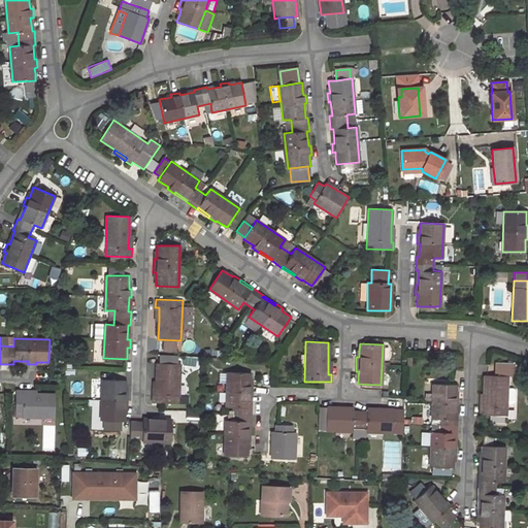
[(495,375),(507,376),(515,376),(515,363),(495,362),(495,375)]
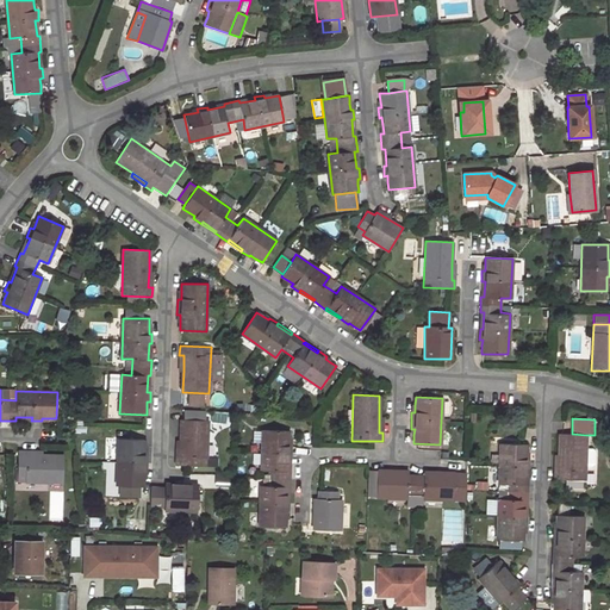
[(181,440),(181,456),(176,456),(176,465),(206,466),(207,421),(181,419),(181,440)]
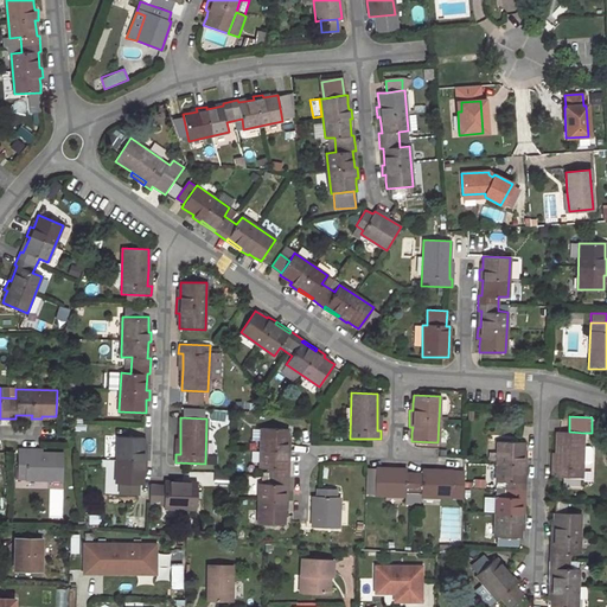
[(269,468),(269,484),(259,484),(257,523),(285,524),(285,518),(285,511),(288,511),(288,500),(285,500),(286,485),(288,485),(289,470),(286,470),(287,453),(289,453),(289,443),(287,443),(287,436),(287,428),(261,428),(260,468),(269,468)]
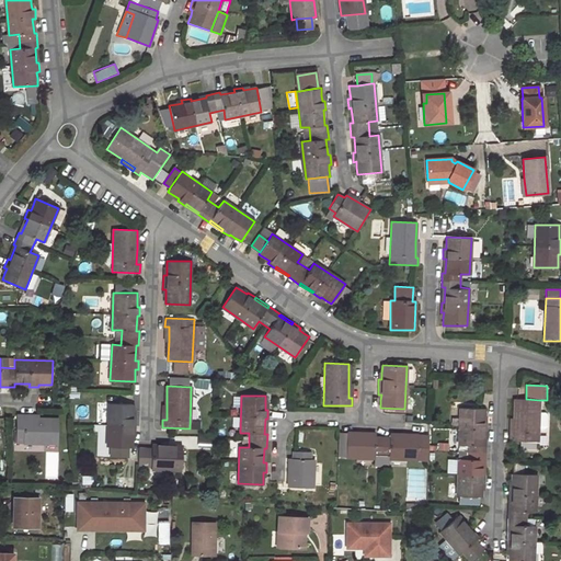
[(514,419),(514,433),(510,433),(510,441),(538,442),(539,400),(526,399),(514,399),(514,419)]
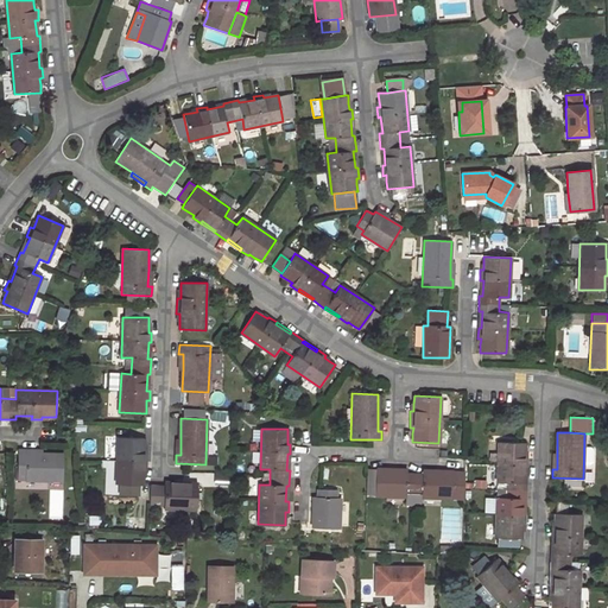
[(118,437),(116,483),(143,485),(143,476),(143,470),(146,470),(147,454),(144,454),(144,448),(145,438),(118,437)]
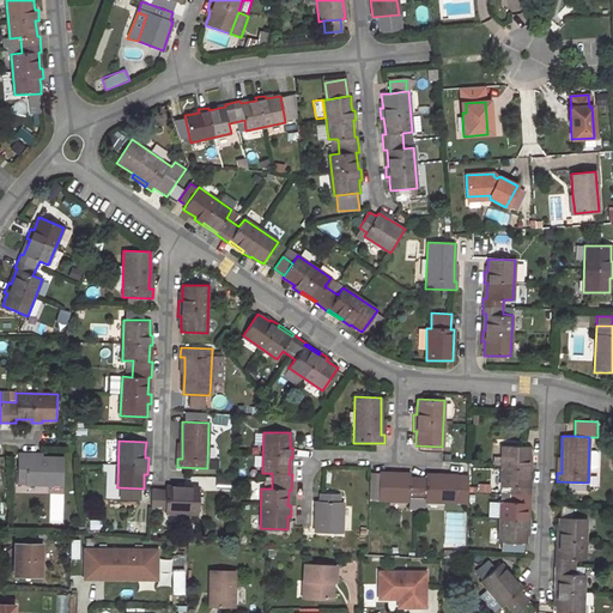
[(510,486),(510,502),(499,502),(499,542),(526,542),(526,535),(526,530),(529,530),(530,520),(527,520),(527,503),(530,503),(530,487),(528,487),(528,472),(532,472),(532,461),(528,461),(529,454),(529,445),(502,445),(501,485),(510,486)]
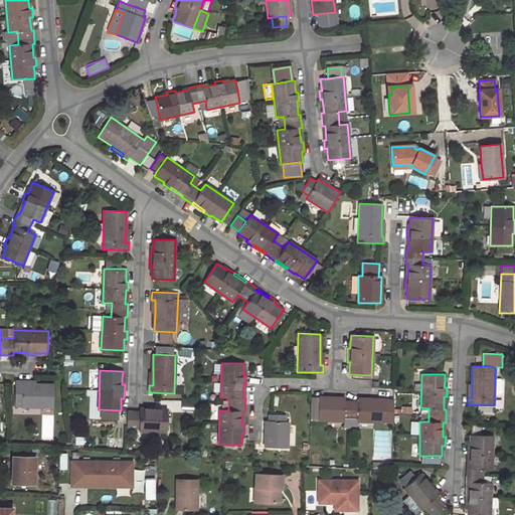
[(14,406),(53,407),(53,384),(36,384),(23,384),(23,380),(15,380),(14,406)]
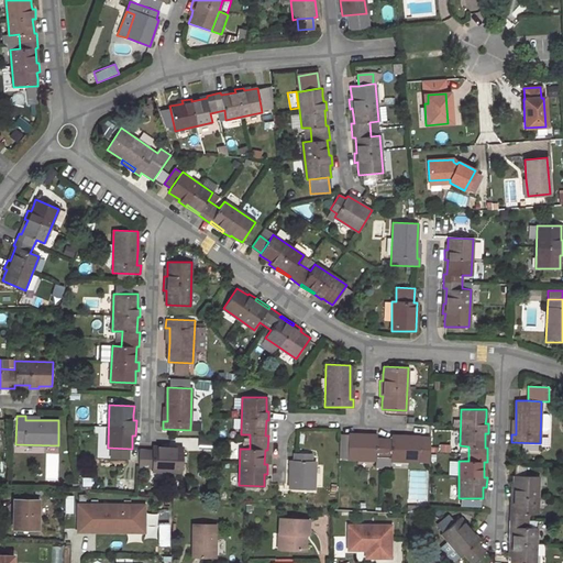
[(348,433),(346,459),(376,460),(376,456),(390,456),(390,460),(419,461),(419,437),(390,434),(390,438),(377,438),(377,434),(348,433)]
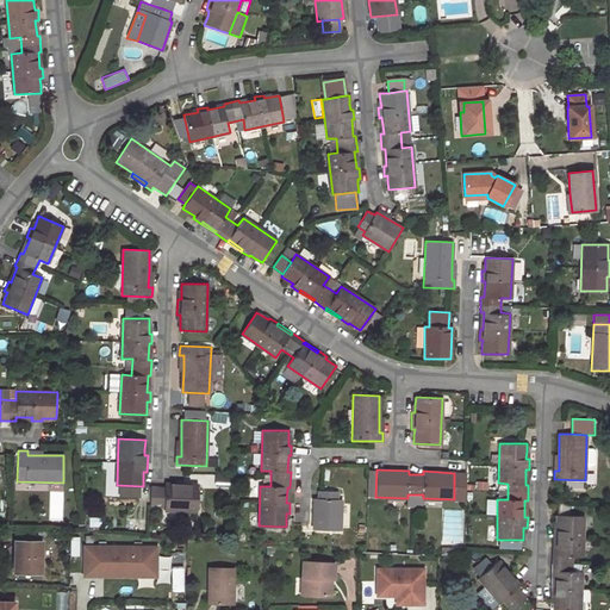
[(165,510),(197,511),(198,485),(166,484),(166,487),(150,487),(150,506),(165,506),(165,510)]
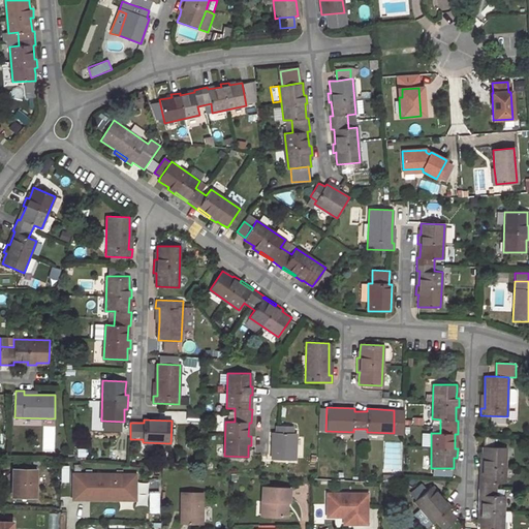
[(273,433),(271,459),(294,460),(296,434),(292,434),(293,426),(276,425),(276,433),(273,433)]
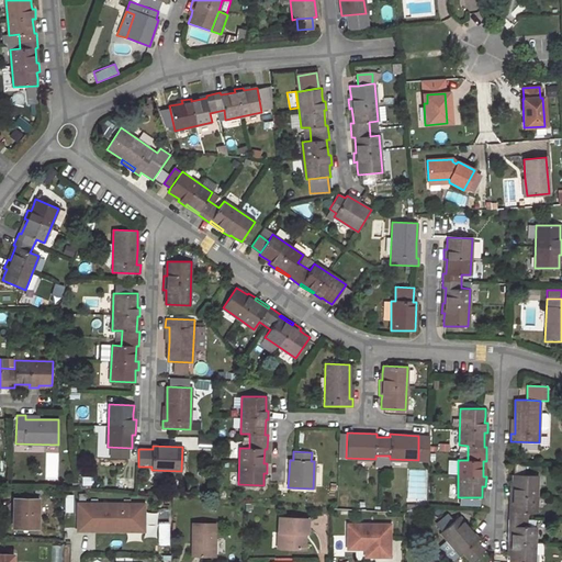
[(536,512),(537,475),(513,474),(513,481),(513,487),(509,487),(509,497),(512,497),(512,510),(509,510),(508,526),(512,526),(510,541),(508,541),(507,550),(510,550),(510,555),(509,561),(534,561),(536,527),(527,526),(527,512),(536,512)]
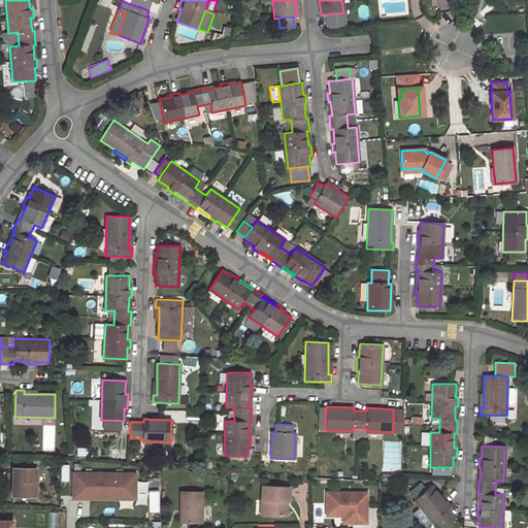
[(13,495),(35,496),(35,469),(13,469),(13,495)]
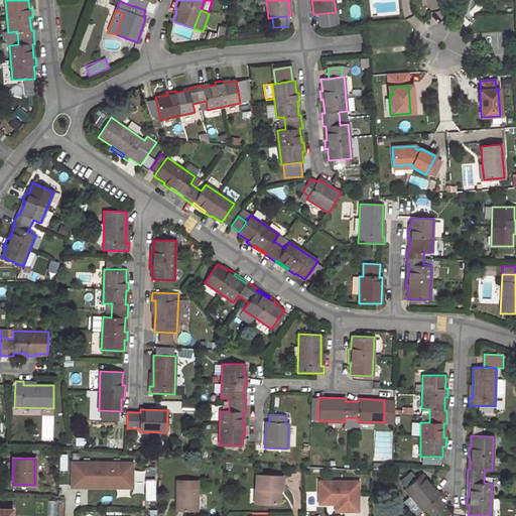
[(133,489),(134,461),(70,461),(70,489),(133,489)]
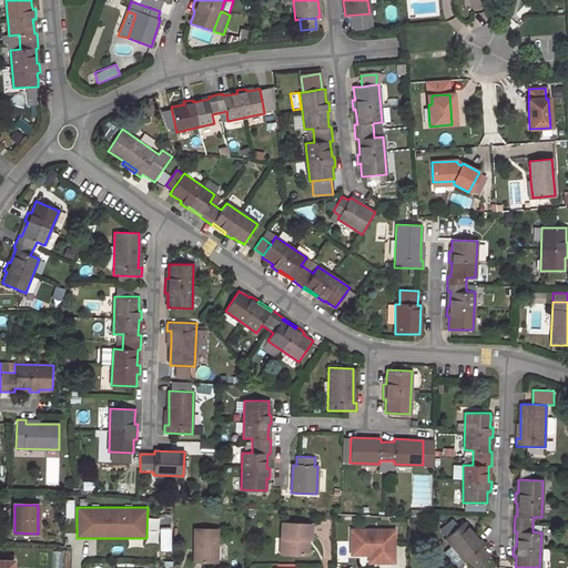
[(464,521),(445,538),(464,561),(466,559),(474,567),(476,567),(489,556),(480,546),(483,544),(464,521)]
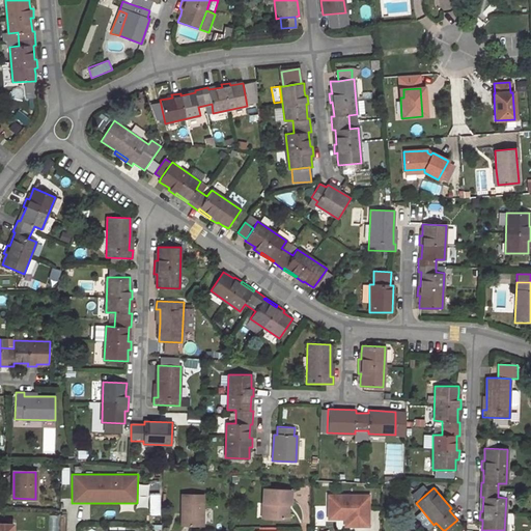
[(263,488),(263,518),(285,518),(285,503),(289,503),(292,503),(292,488),(263,488)]
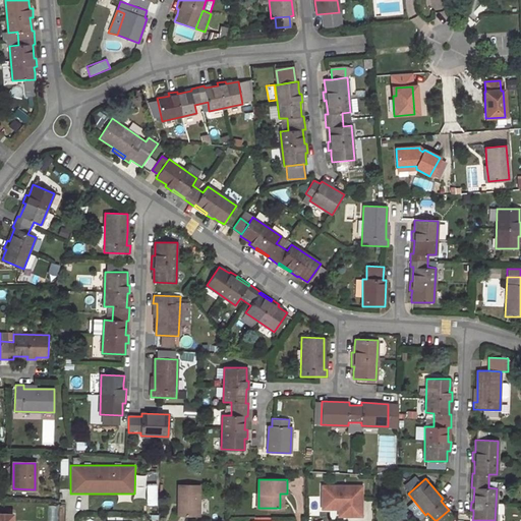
[(158,506),(157,483),(146,483),(147,506),(158,506)]
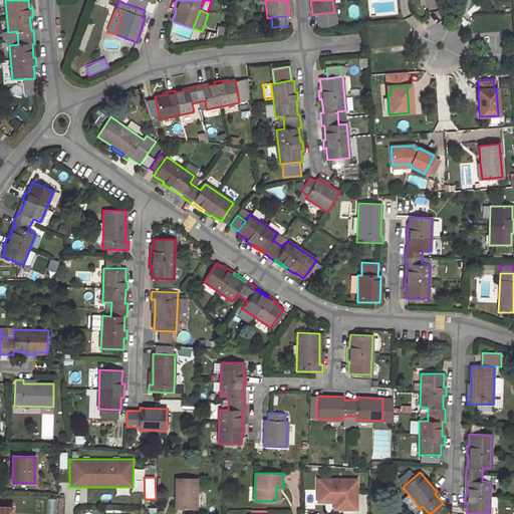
[(177,479),(176,508),(197,508),(197,479),(177,479)]
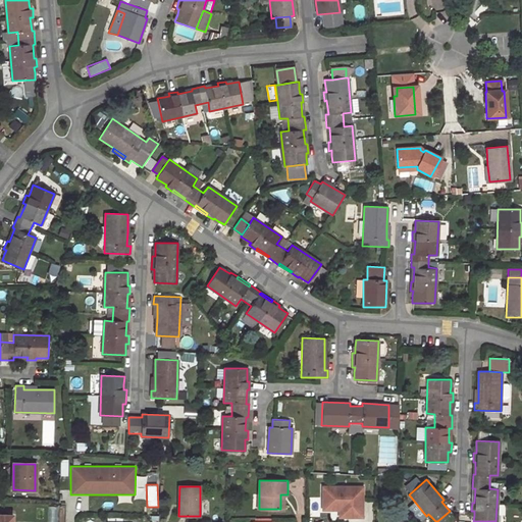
[(363,486),(322,486),(322,510),(338,510),(348,510),(348,517),(363,517),(363,486)]
